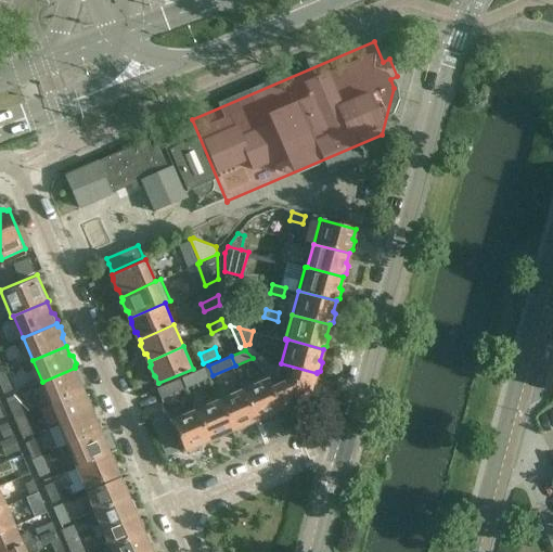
[(317,373),(281,363),(279,373),(283,383),(271,387),(281,409),(284,408),(286,409),(294,406),(295,402),(305,398),(309,399),(314,393),(312,389),(317,373)]
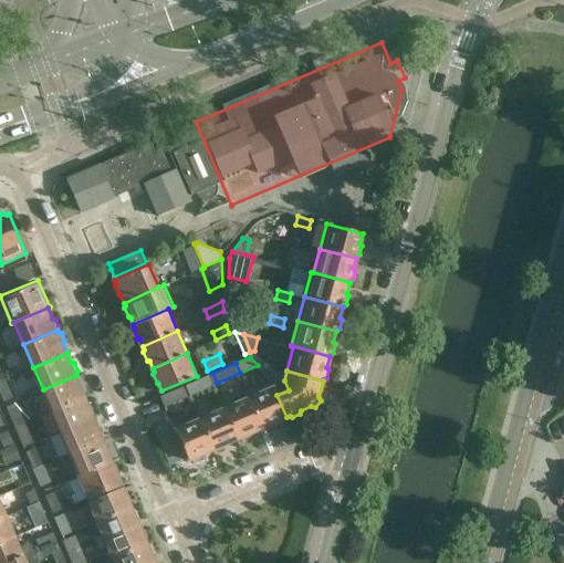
[(217,383),(212,373),(188,384),(192,394),(217,383)]
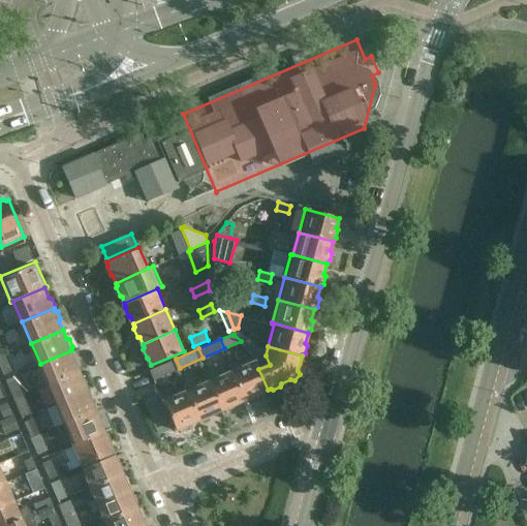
[(71,350),(40,364),(49,383),(79,370),(76,364),(76,362),(78,360),(75,352),(72,351),(71,350)]
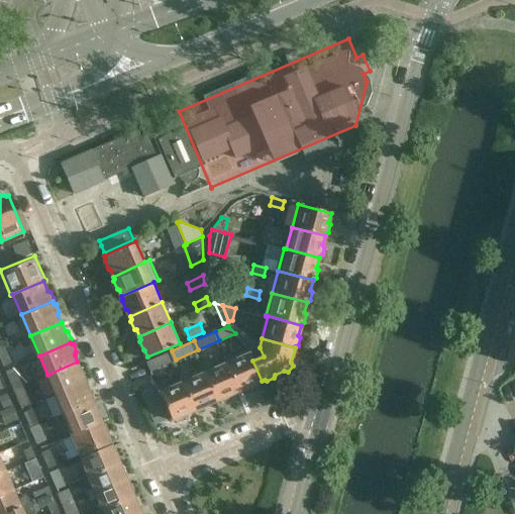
[(0,354),(4,365),(14,361),(7,345),(0,347),(0,354)]
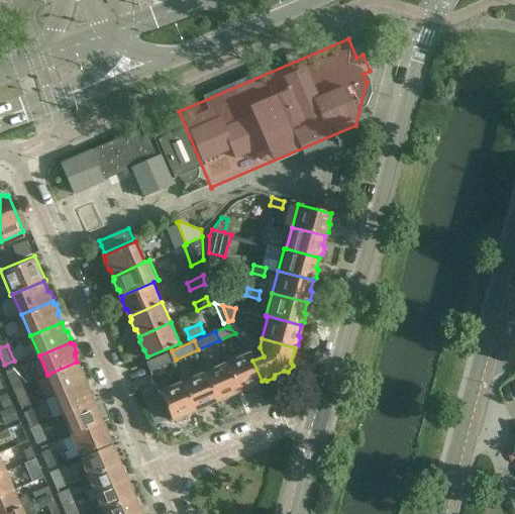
[(227,358),(240,390),(242,389),(244,390),(251,387),(252,385),(262,381),(252,361),(247,349),(227,358)]
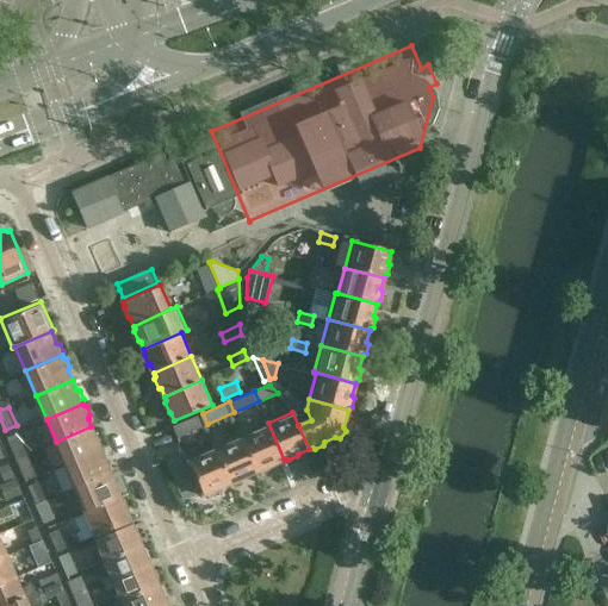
[(173,425),(178,437),(208,424),(203,413),(173,425)]
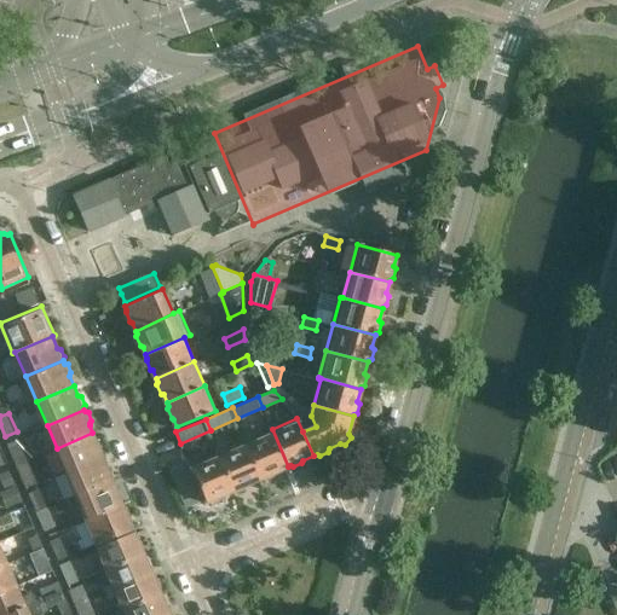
[(272,429),(244,441),(260,477),(264,476),(266,479),(275,475),(276,471),(288,466),(272,429)]
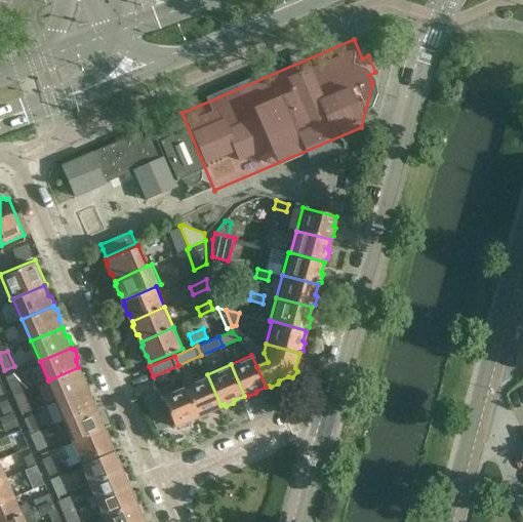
[(78,367),(48,380),(56,400),(86,387),(86,385),(87,383),(84,375),(82,375),(78,367)]
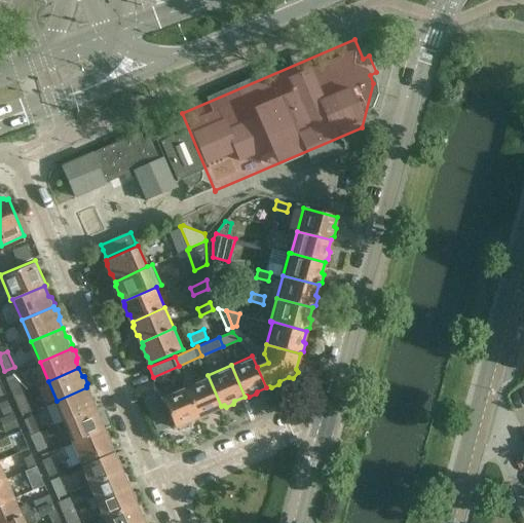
[(21,371),(6,377),(14,397),(29,389),(21,371)]
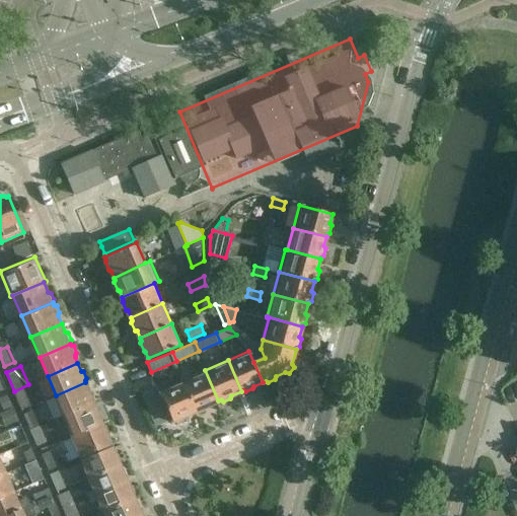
[(205,370),(182,379),(196,411),(198,410),(201,411),(208,408),(209,404),(210,404),(218,400),(205,370)]
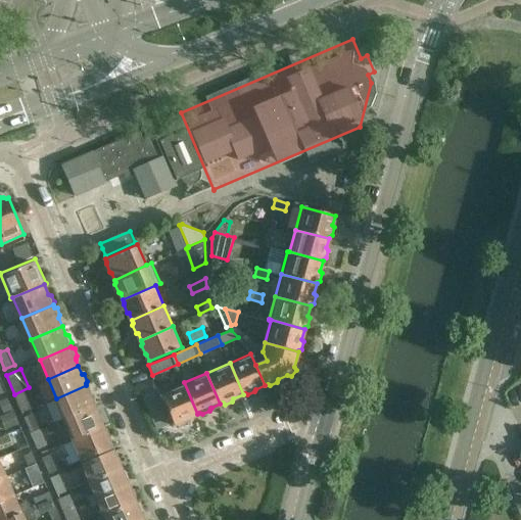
[(158,388),(143,394),(157,427),(173,421),(174,424),(178,422),(180,423),(187,420),(188,418),(197,414),(184,382),(160,392),(158,388)]
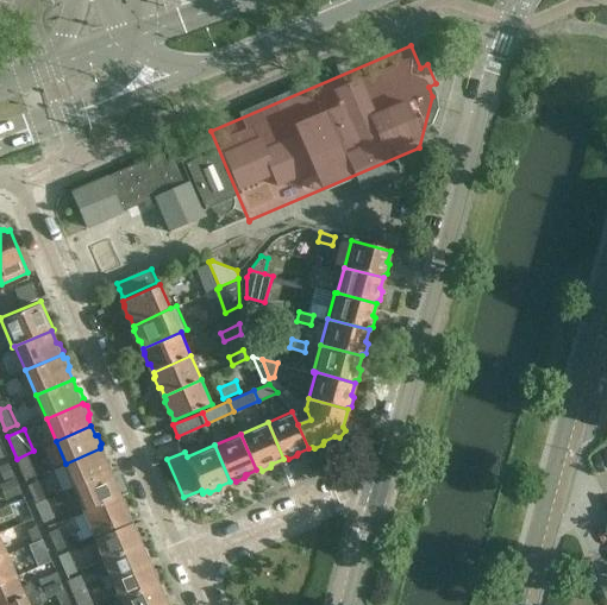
[(100,448),(66,464),(76,489),(112,473),(107,462),(108,459),(105,451),(101,449),(100,448)]
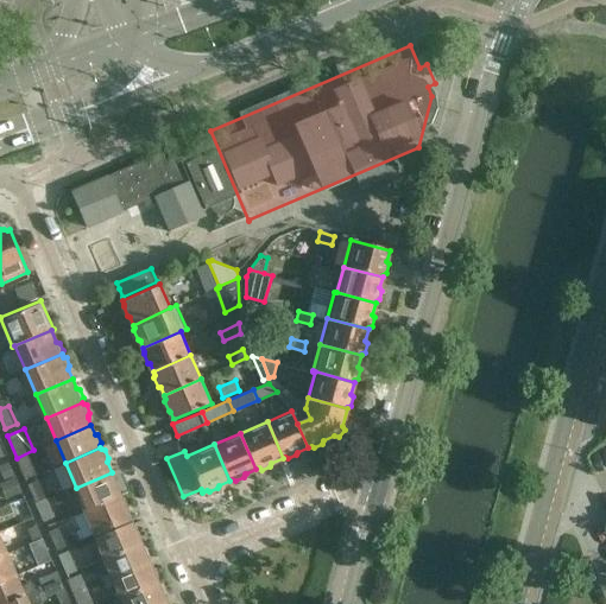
[(25,478),(42,471),(33,450),(17,458),(25,478)]
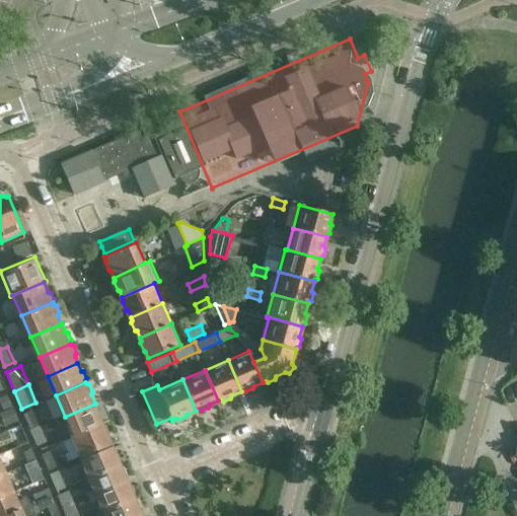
[(8,393),(0,396),(0,399),(4,410),(13,406),(8,393)]
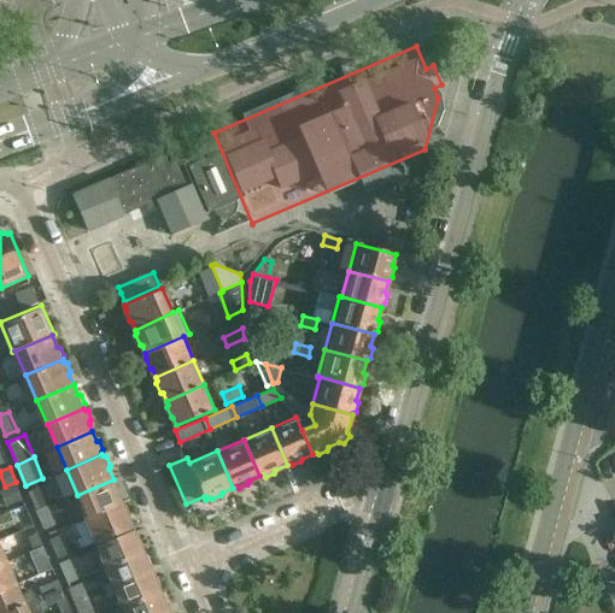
[(113,479),(77,495),(87,518),(123,504),(122,500),(124,497),(121,489),(117,488),(113,479)]
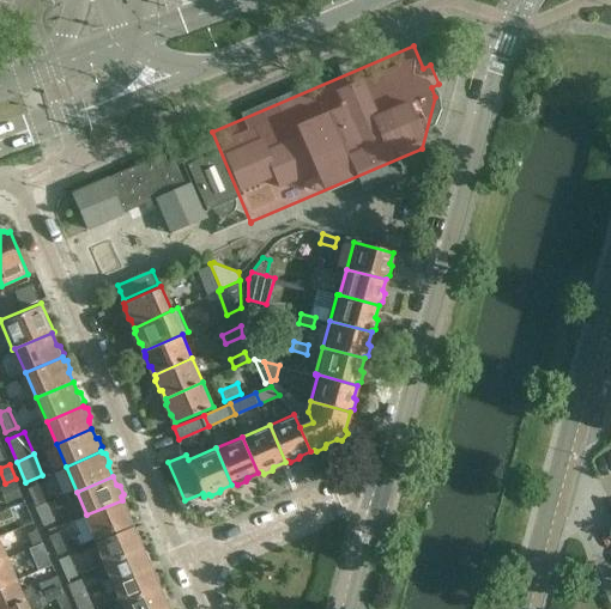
[(5,483),(1,486),(8,503),(23,495),(16,479),(5,483)]
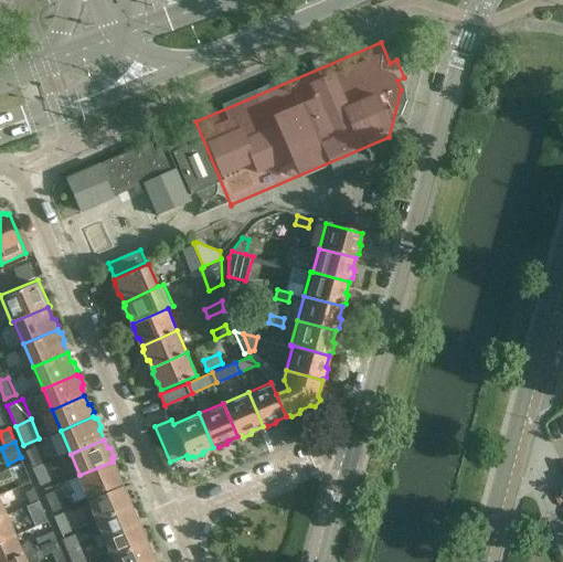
[(27,449),(33,466),(42,463),(34,445),(27,449)]
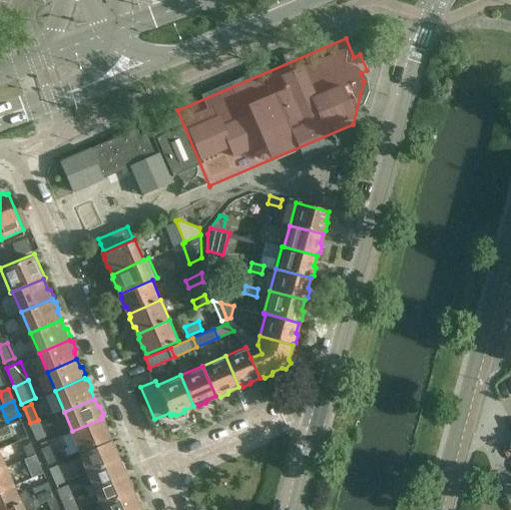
[(102,419),(72,431),(81,451),(111,438),(107,429),(108,427),(105,420),(103,420),(102,419)]
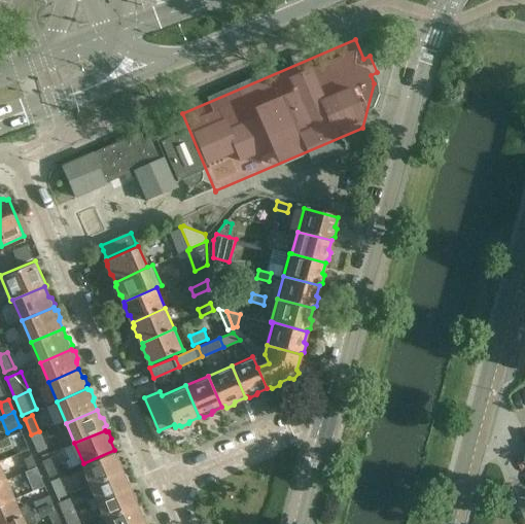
[(45,431),(33,438),(40,454),(53,449),(45,431)]
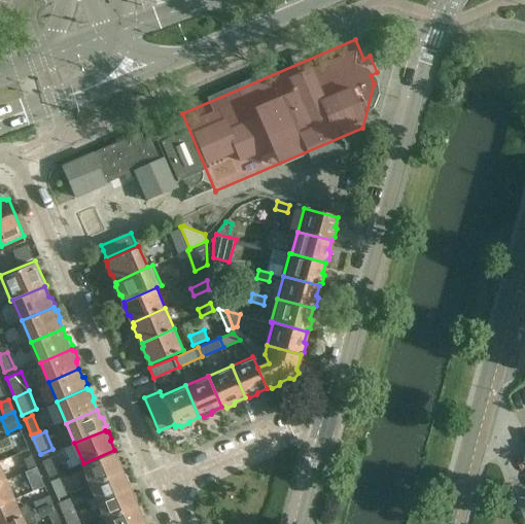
[(9,435),(0,440),(0,450),(13,445),(9,435)]
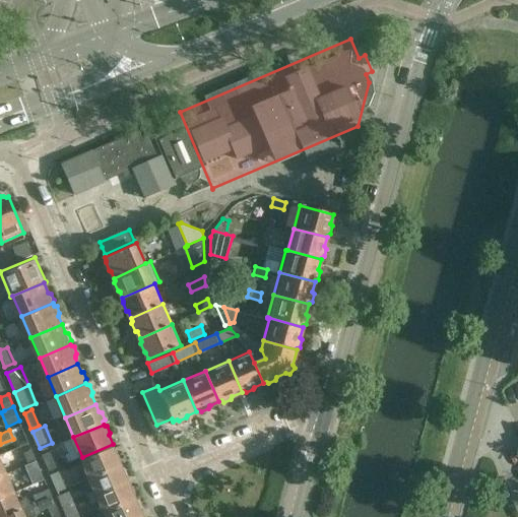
[(34,448),(24,452),(28,462),(38,458),(34,448)]
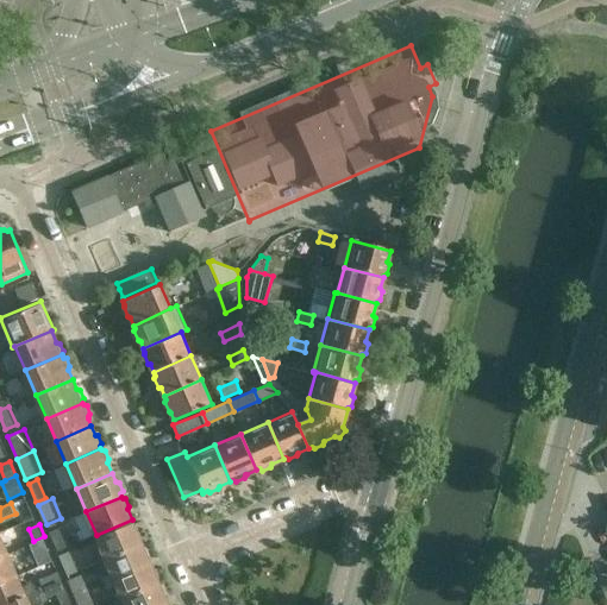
[(105,560),(143,544),(142,542),(143,540),(141,533),(137,533),(133,524),(97,540),(105,560)]
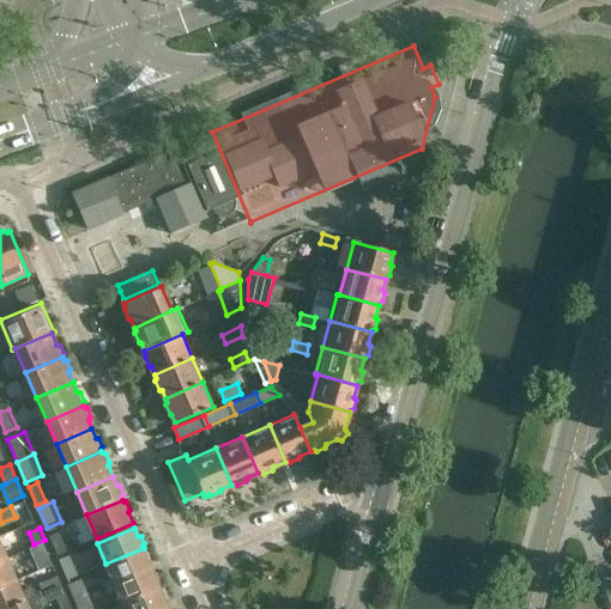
[(50,535),(59,554),(67,550),(59,531),(50,535)]
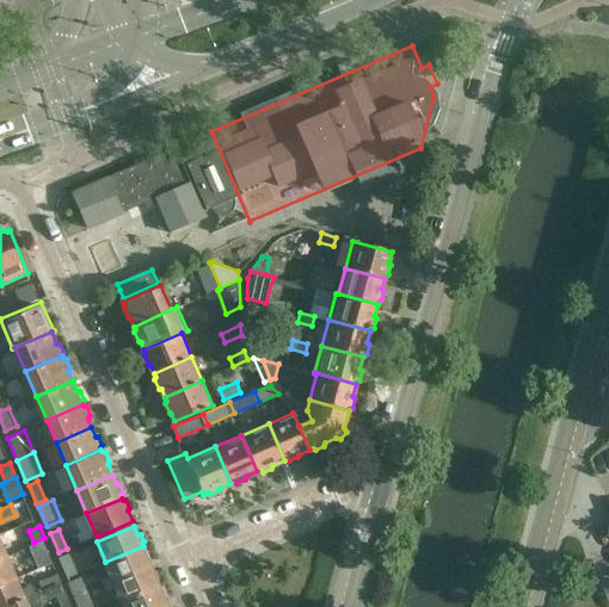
[(143,546),(105,562),(115,582),(152,567),(148,559),(151,556),(147,550),(145,550),(143,546)]
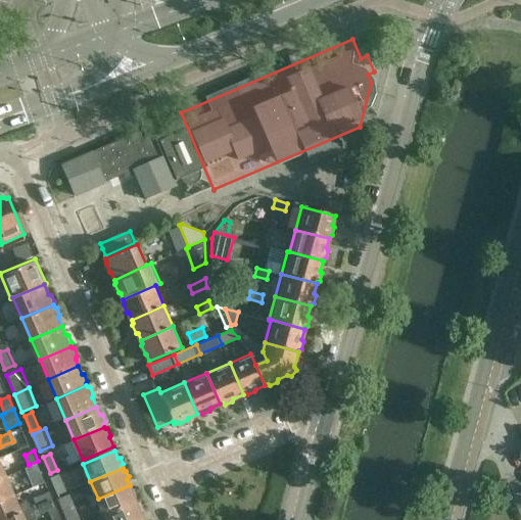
[(51,477),(58,493),(66,490),(59,473),(51,477)]
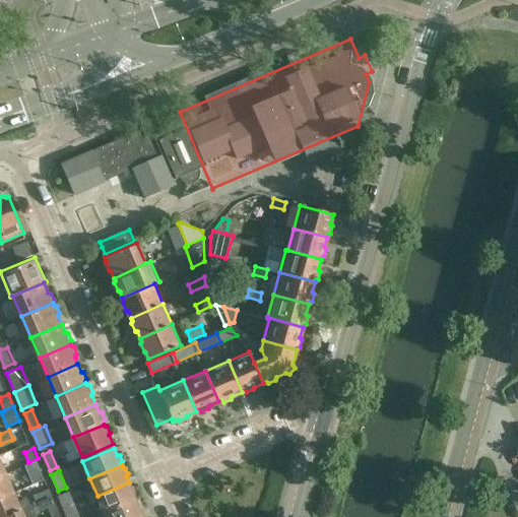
[(7,473),(0,476),(0,497),(15,491),(7,473)]
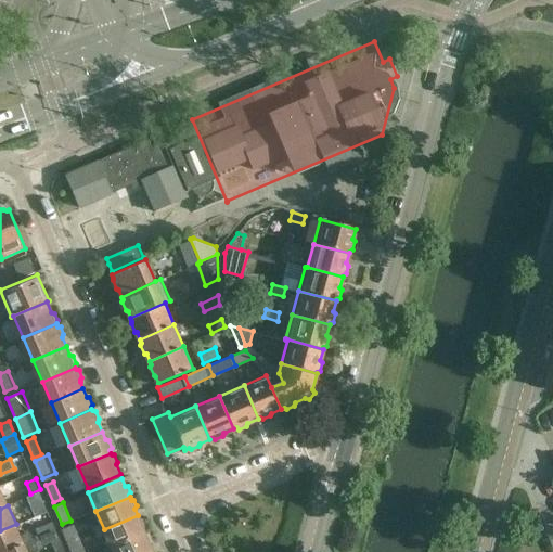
[(138,515),(104,529),(111,547),(145,531),(144,530),(145,528),(143,522),(140,521),(138,515)]
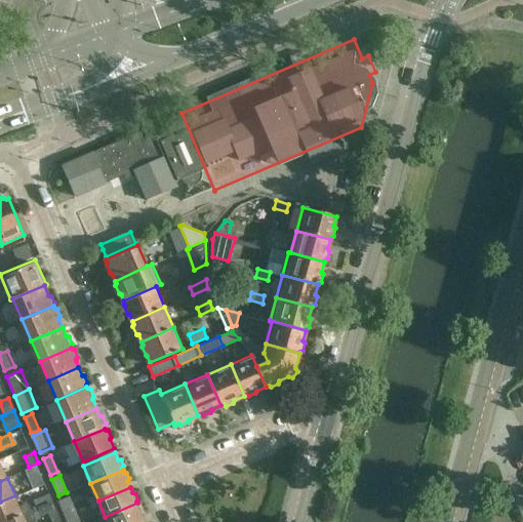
[(0,521),(4,521),(52,502),(48,492),(34,499),(37,507),(31,510),(28,503),(19,506),(15,495),(0,502),(0,521)]
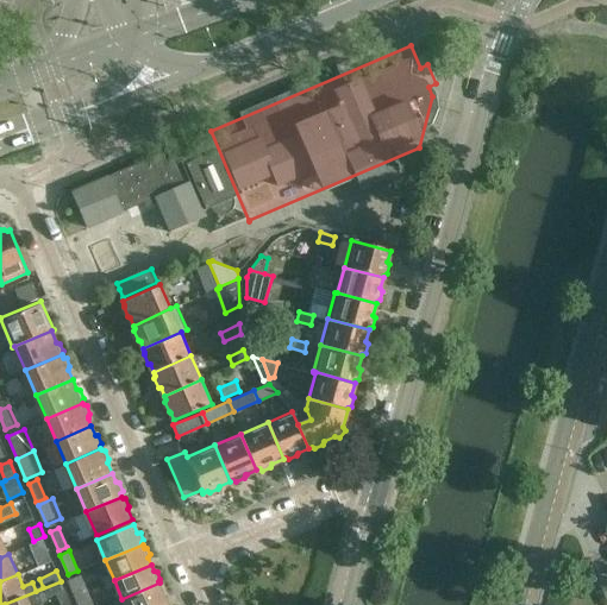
[(81,573),(67,579),(75,597),(88,591),(81,573)]
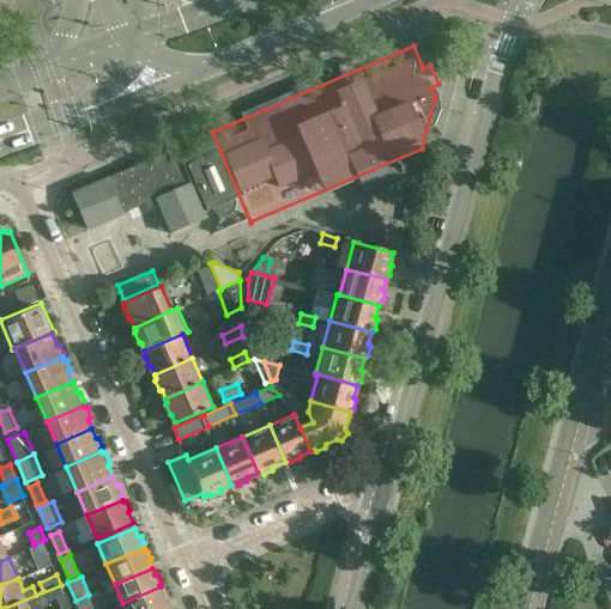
[(61,585),(5,608),(30,608),(31,608),(34,608),(35,608),(50,602),(49,601),(56,598),(65,594),(61,585)]
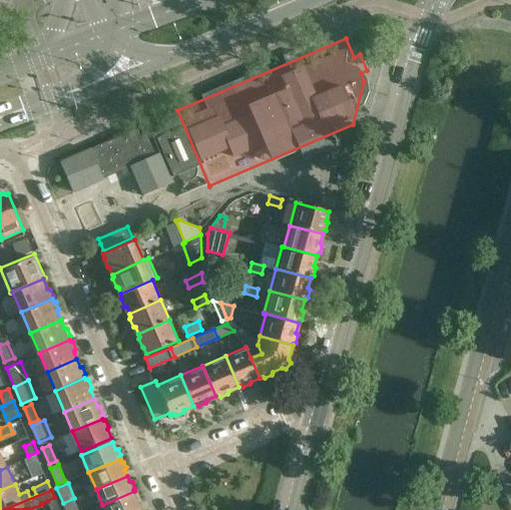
[(97,509),(137,509),(141,509),(138,502),(139,499),(137,494),(134,494),(134,491),(102,505),(96,508),(97,509)]
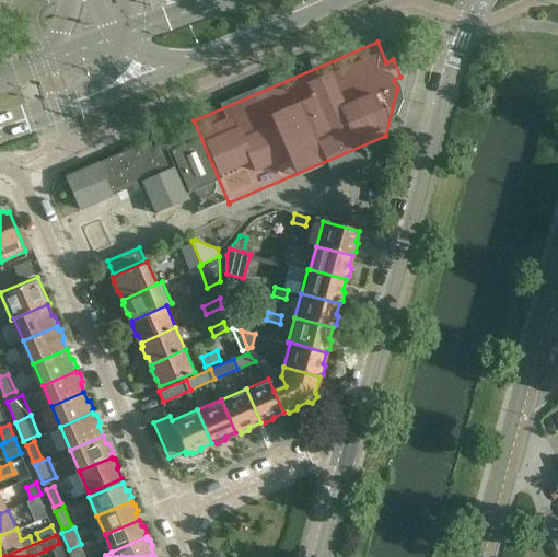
[(71,556),(86,556),(81,544),(69,549),(71,556)]
